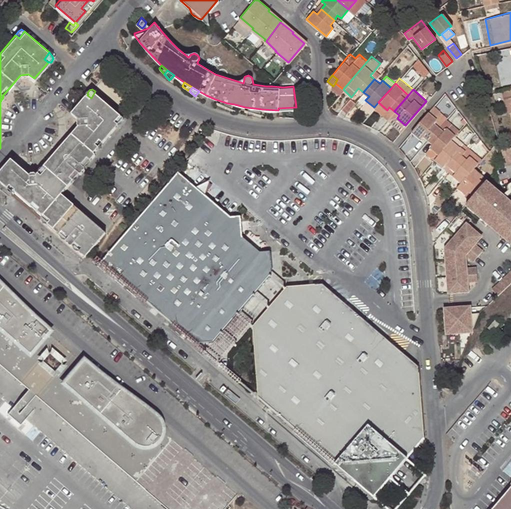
[(62,193),(80,171),(83,172),(86,168),(85,166),(97,152),(95,150),(119,122),(115,119),(120,113),(95,91),(91,98),(87,95),(73,112),(79,117),(77,119),(79,124),(79,123),(80,124),(38,172),(37,172),(32,172),(30,174),(18,164),(10,157),(0,168),(0,179),(13,191),(15,190),(44,214),(42,216),(67,237),(67,242),(69,243),(73,241),(86,253),(89,250),(105,230),(64,195),(62,193)]
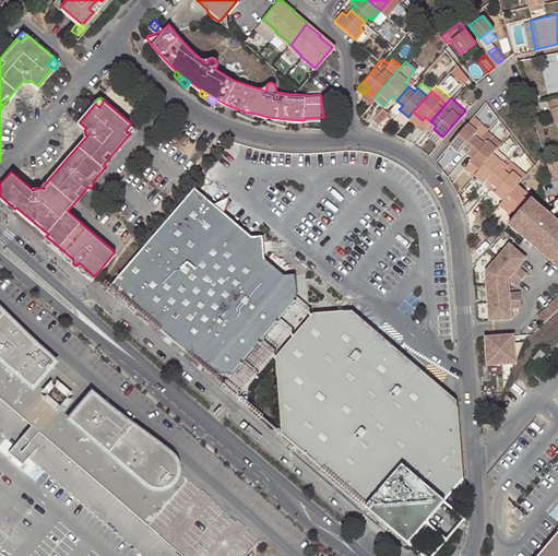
[(396,113),(399,109),(403,105),(396,101),(391,108),(396,113)]
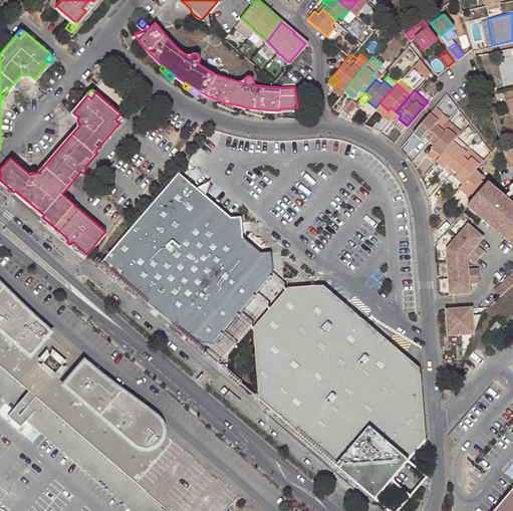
[(508,112),(512,111),(510,97),(504,98),(508,112)]
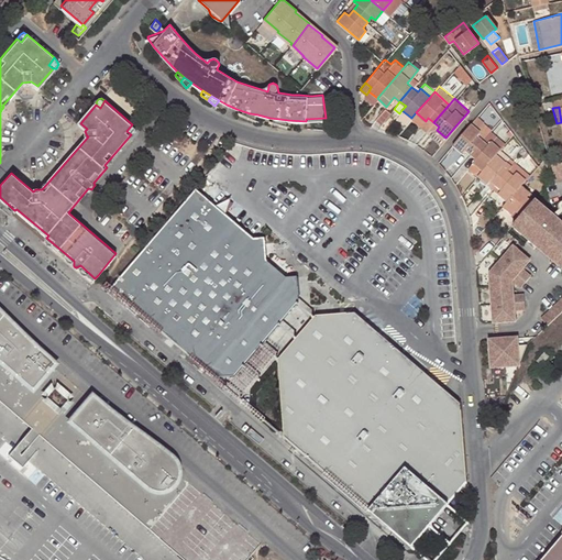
[(408,122),(411,118),(401,110),(399,113),(398,114),(408,122)]
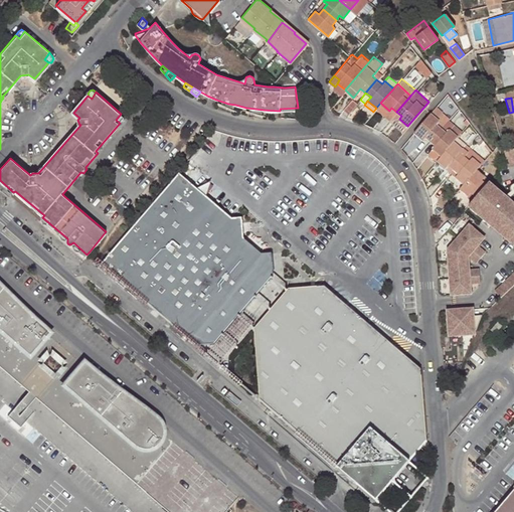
[(380,103),(376,108),(389,120),(396,112),(391,108),(389,111),(380,103)]
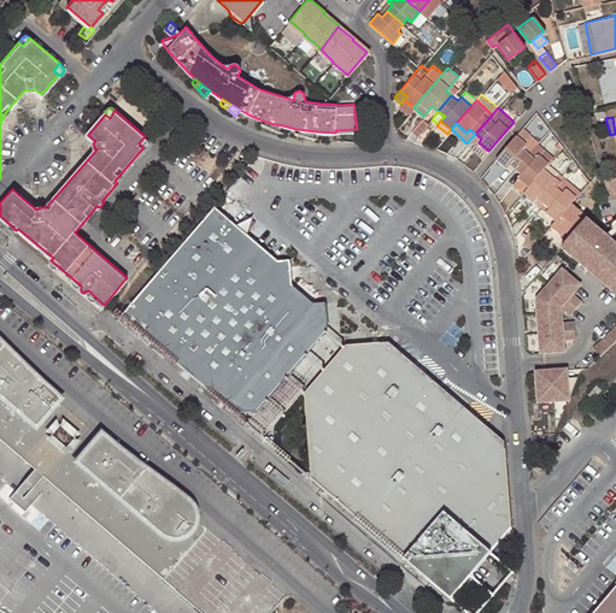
[(479,142),(481,139),(475,134),(467,143),(467,145),(482,158),(488,151),(479,142)]
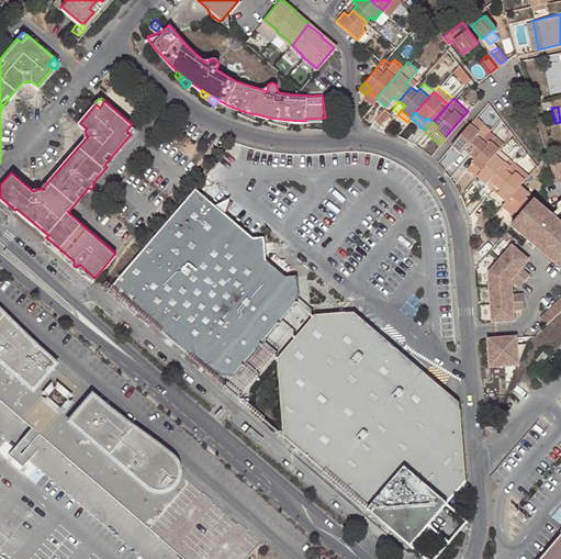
[(481,122),(475,129),(479,131),(475,135),(480,140),(487,131),(489,130),(481,122)]
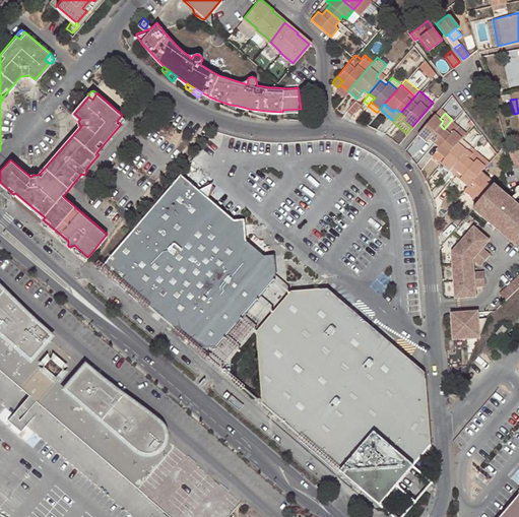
[(429,138),(433,142),(444,129),(440,125),(443,121),(440,119),(434,114),(416,133),(426,141),(429,138)]
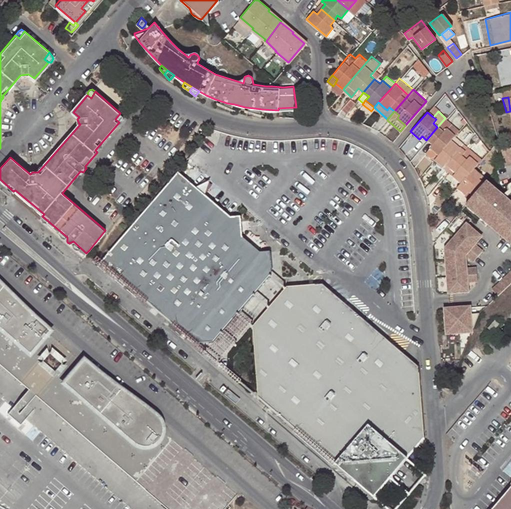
[(120,113),(115,119),(119,122),(120,122),(121,121),(122,121),(123,120),(124,118),(124,117),(123,116),(123,115),(120,113)]
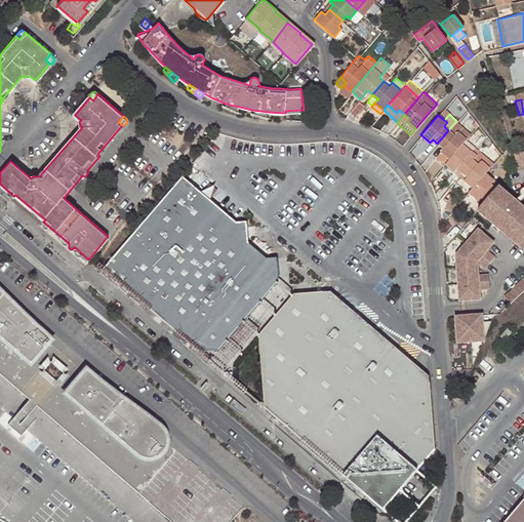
[(456,130),(466,138),(470,133),(455,122),(448,130),(453,134),(456,130)]
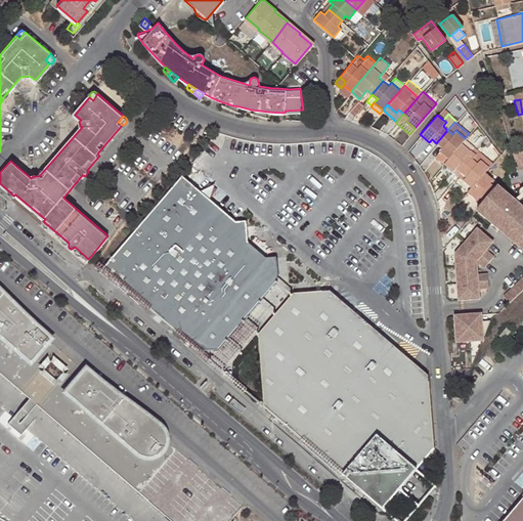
[(447,130),(436,143),(441,147),(438,150),(447,158),(465,138),(455,130),(452,134),(447,130)]
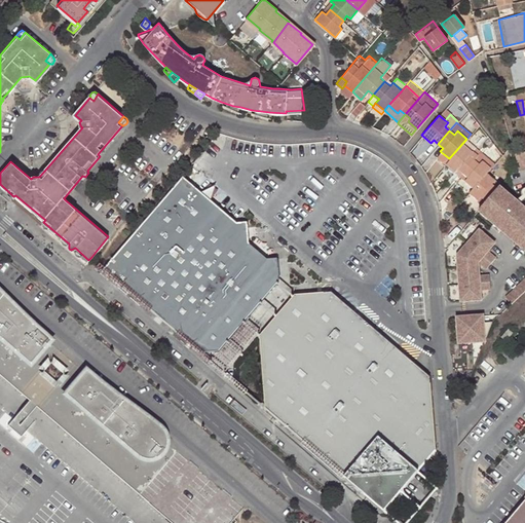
[(472,151),(476,147),(466,139),(449,158),(444,164),(458,177),(476,155),(472,151)]
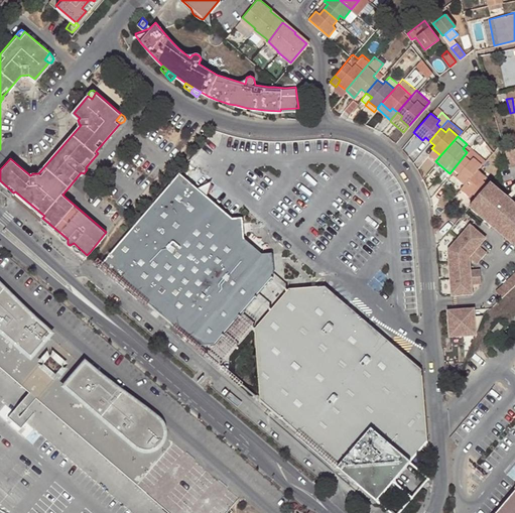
[(514,145),(503,149),(507,165),(514,163),(514,145)]
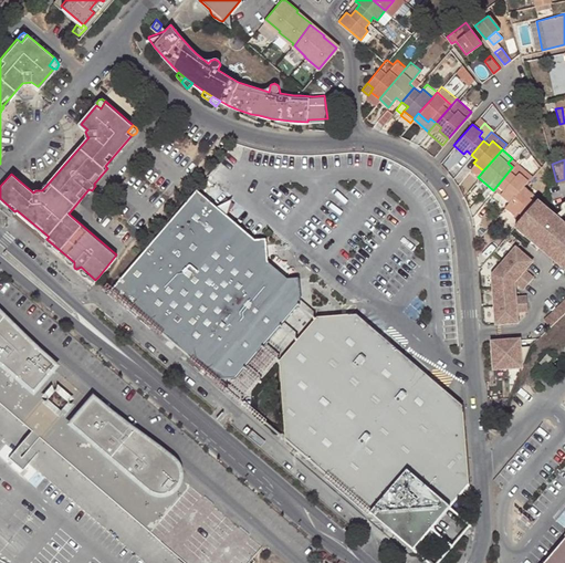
[(478,177),(483,170),(473,163),(469,169),(478,177)]
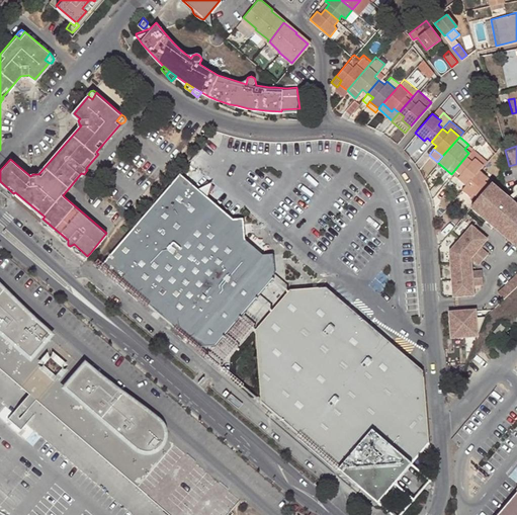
[(478,170),(487,160),(472,149),(468,153),(451,174),(464,185),(478,170)]
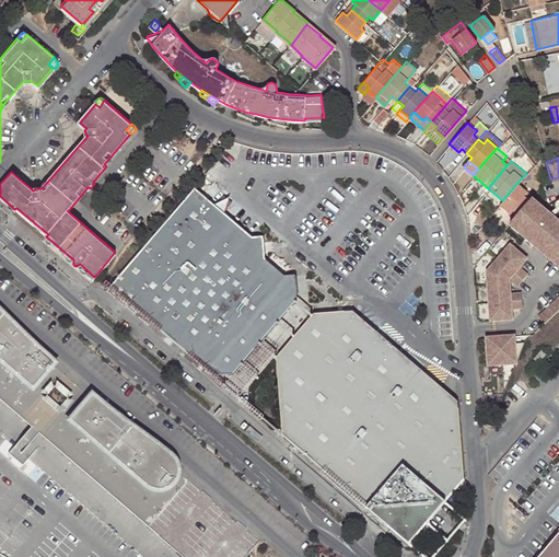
[(522,195),(525,193),(516,184),(502,200),(497,206),(505,213),(509,210),(515,216),(528,200),(522,195)]
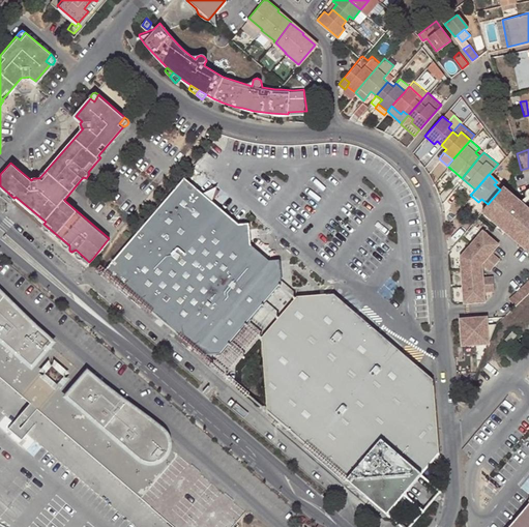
[(250,221),(245,221),(238,221),(185,175),(104,269),(201,353),(218,352),(283,279),(281,257),(269,258),(252,243),(250,221)]
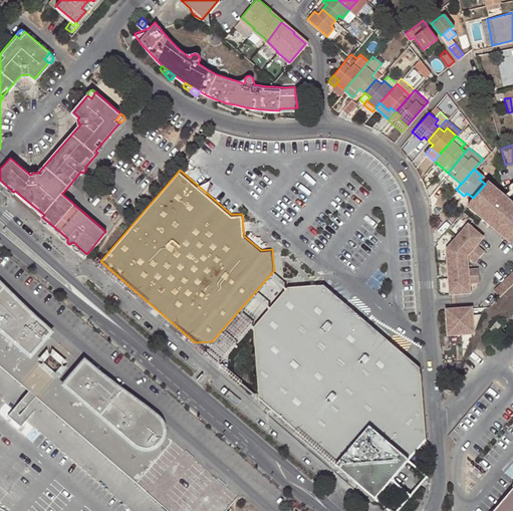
[(512,203),(512,204),(506,198),(503,196),(486,182),(485,184),(473,198),(471,200),(480,207),(476,212),(501,234),(504,231),(512,230),(512,203)]
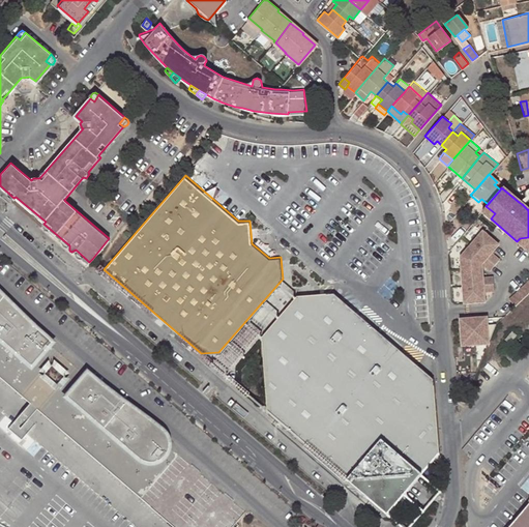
[(496,242),(493,239),(481,230),(470,242),(494,263),(498,257),(490,251),(490,250),(496,242)]
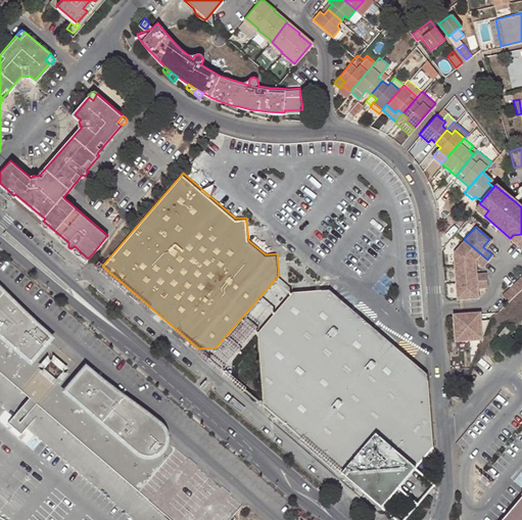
[(482,265),(487,260),(464,239),(454,251),(455,264),(475,263),(474,257),(482,265)]
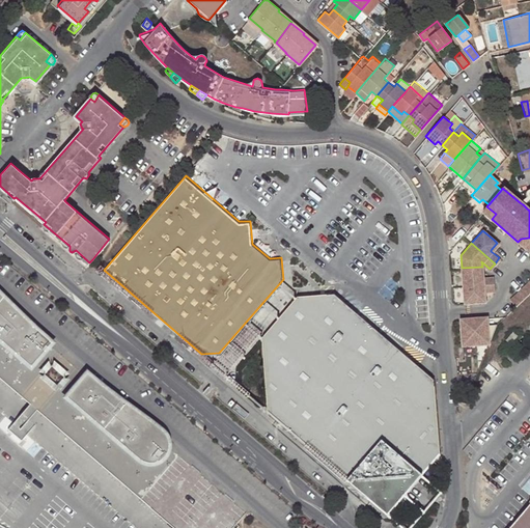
[(482,275),(482,267),(462,268),(463,284),(494,282),(493,275),(482,275)]
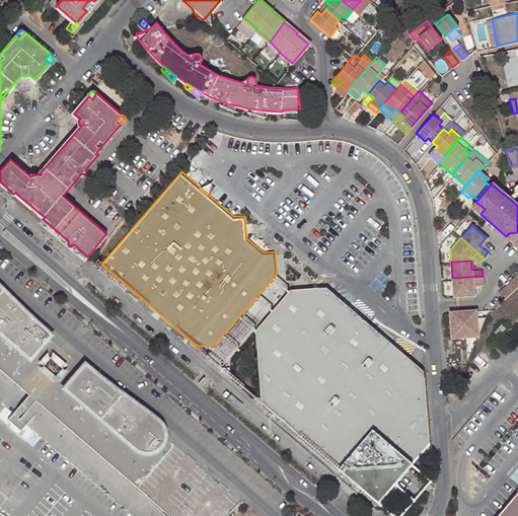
[(517,271),(497,291),(503,297),(515,286),(517,283),(517,271)]
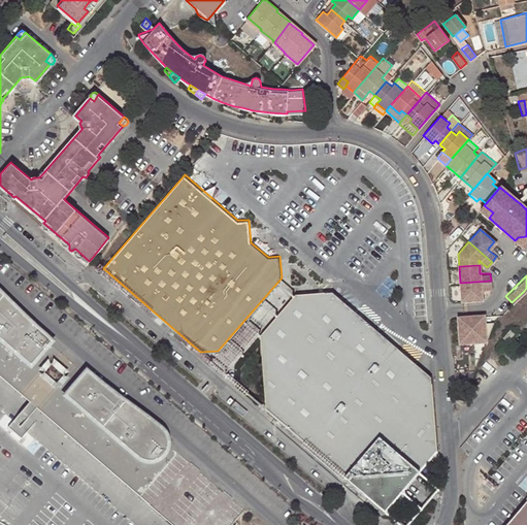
[(492,288),(491,281),(460,283),(461,300),(482,298),(481,289),(492,288)]
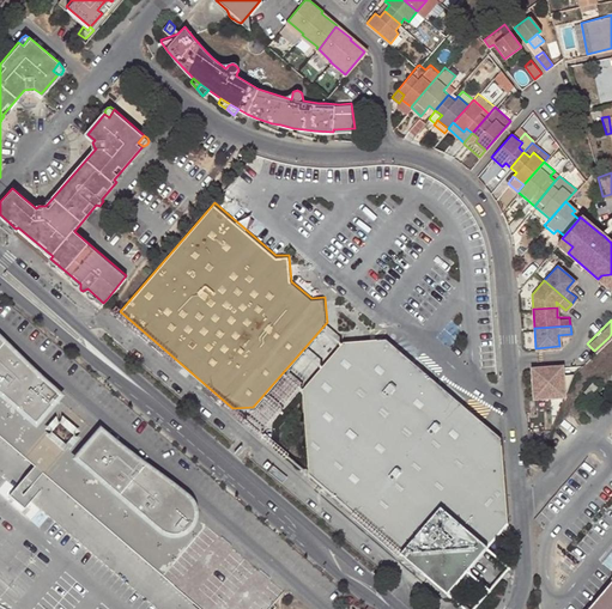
[(507,519),(501,436),(458,400),(416,364),(386,338),(340,341),(301,387),(307,473),(422,571),(435,556),(441,560),(449,559),(450,556),(465,568),(507,519)]
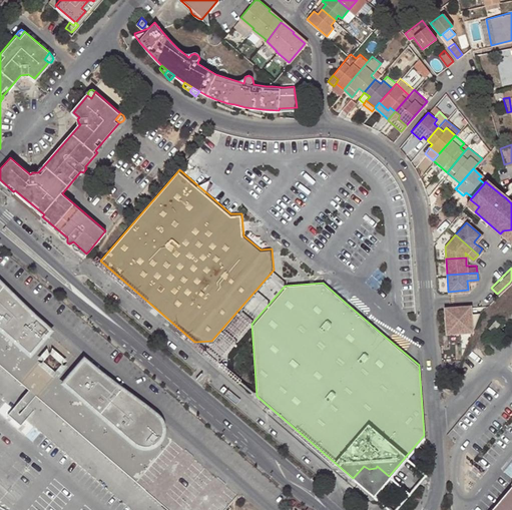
[(222,509),(235,493),(220,480),(187,452),(0,290),(0,365),(31,392),(167,509),(222,509)]
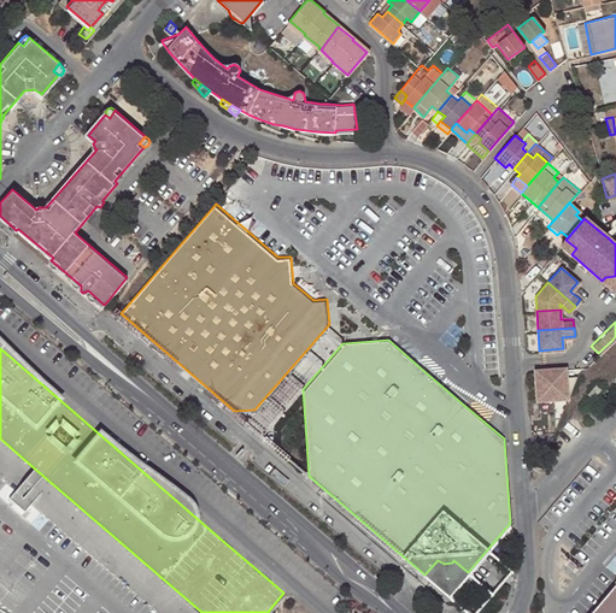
[(568,398),(567,376),(565,367),(551,369),(553,399),(568,398)]
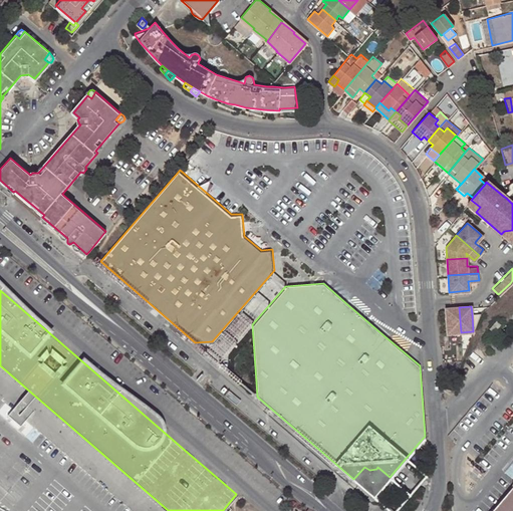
[(448,333),(461,332),(459,307),(446,307),(448,333)]
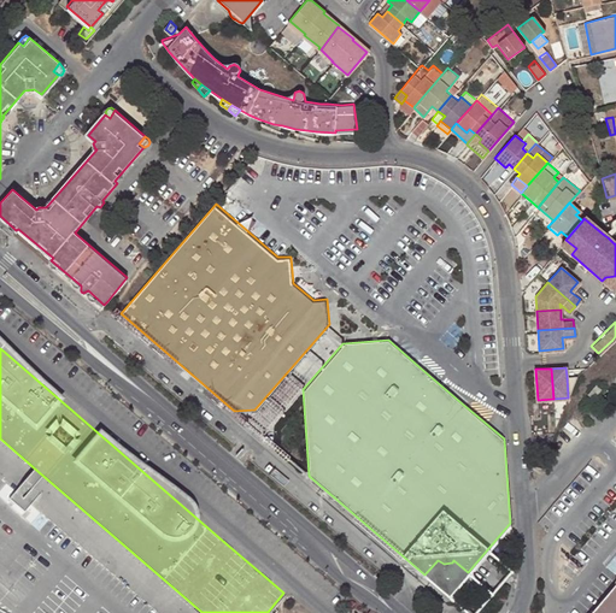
[(578,375),(567,376),(568,398),(578,375)]
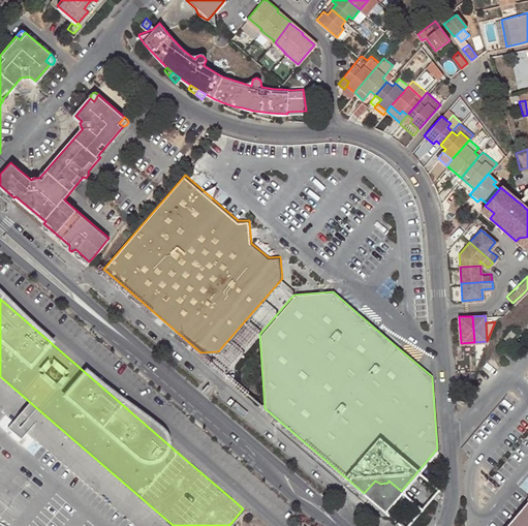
[(503,336),(508,340),(516,332),(510,328),(503,336)]
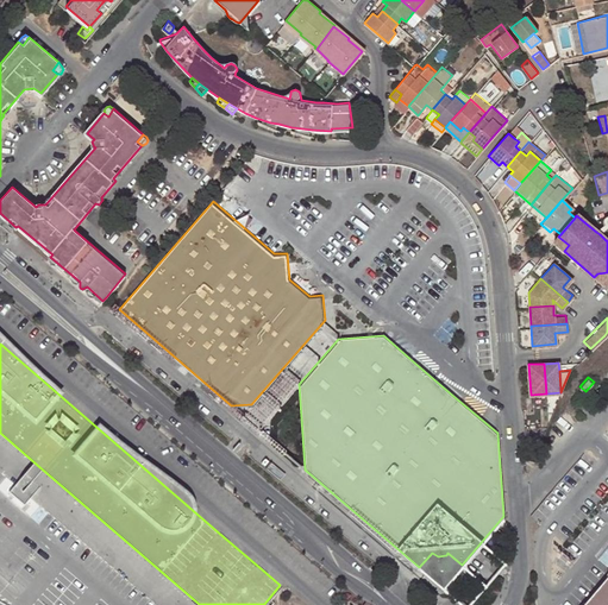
[(432,553),(419,567),(433,579),(443,587),(462,565),(447,553),(446,555),(438,556),(432,553)]
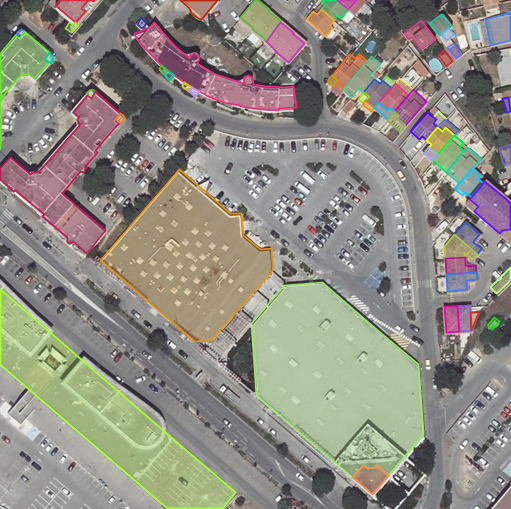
[(510,508),(510,484),(489,508),(510,508)]
